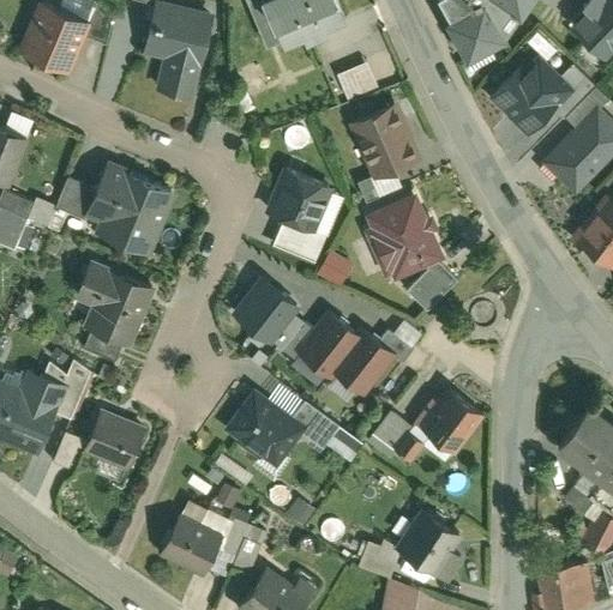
[(92,0),(61,0),(56,11),(85,23),(95,1),(92,0)]
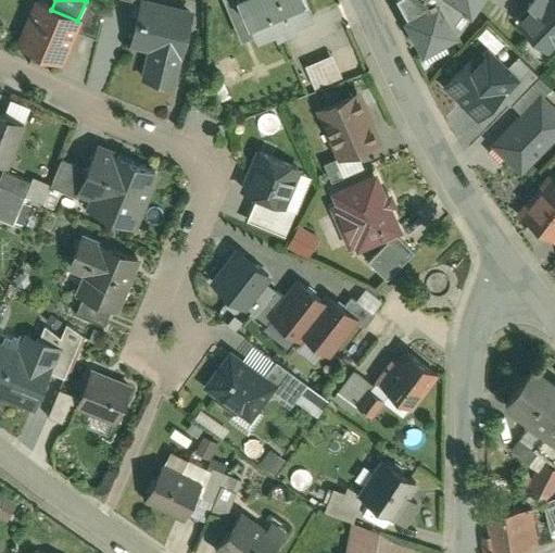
[(231,0),(238,13),(244,10),(257,40),(275,33),(277,39),(294,32),(292,25),(313,16),(306,2),(308,1),(308,0),(231,0)]
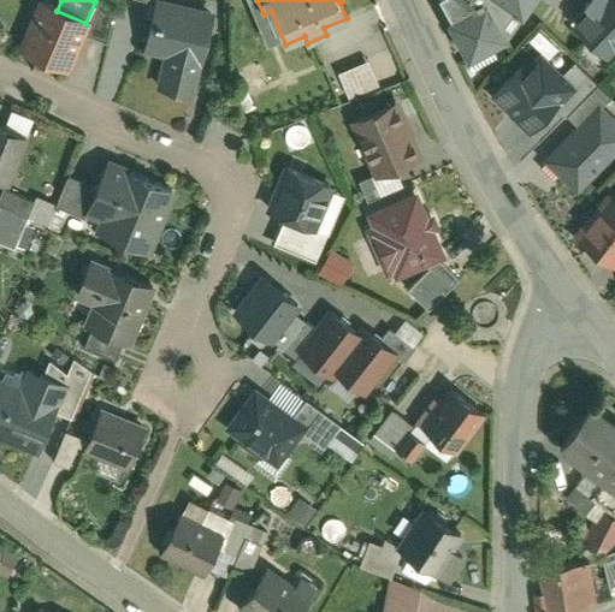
[(441,0),(438,3),(450,25),(445,28),(465,67),(507,48),(504,45),(521,22),(534,0),(441,0)]
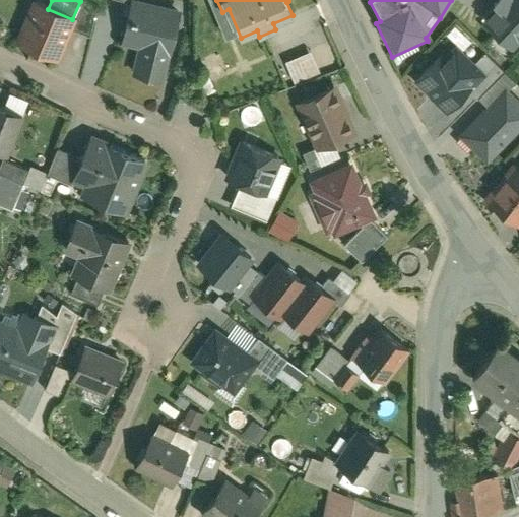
[(518,49),(518,0),(506,0),(482,26),(514,55),(518,49)]
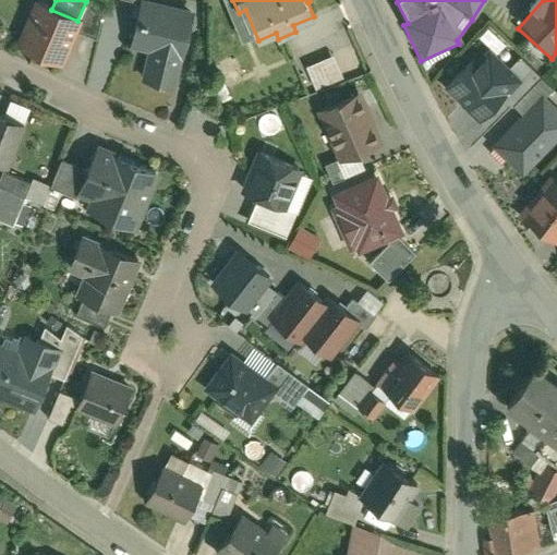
[(144,1),(142,1),(140,7),(130,49),(147,53),(141,82),(177,91),(195,14),(144,1)]
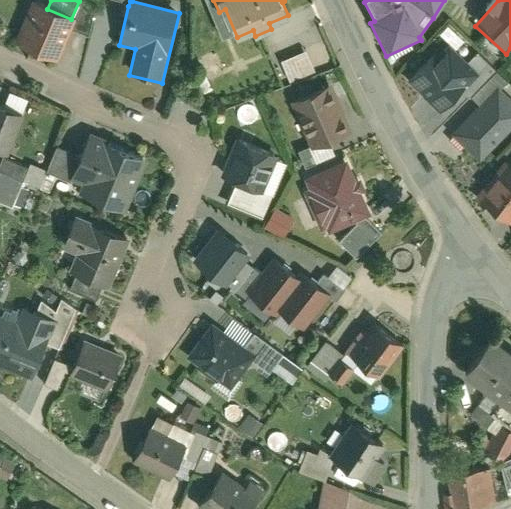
[(47,9),(32,2),(14,45),(58,64),(76,21),(71,19),(47,9)]
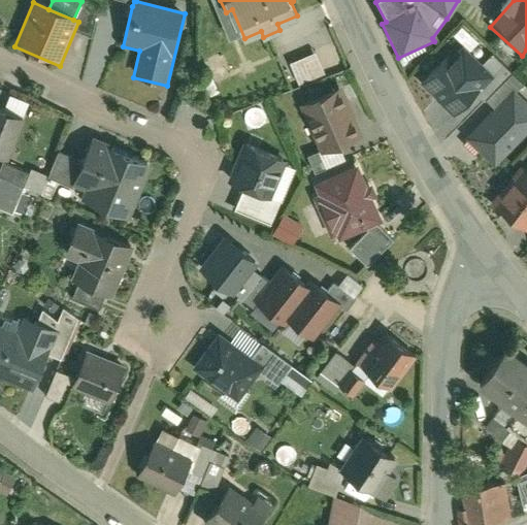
[(315,54),(289,65),(299,89),(325,77),(315,54)]
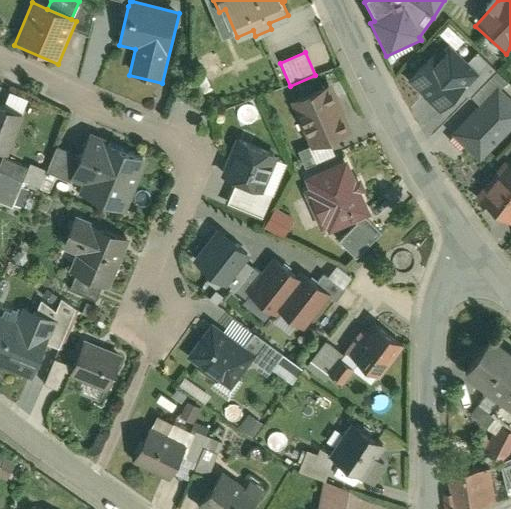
[(439,52),(406,83),(423,100),(438,116),(471,85),(459,73),(439,52)]
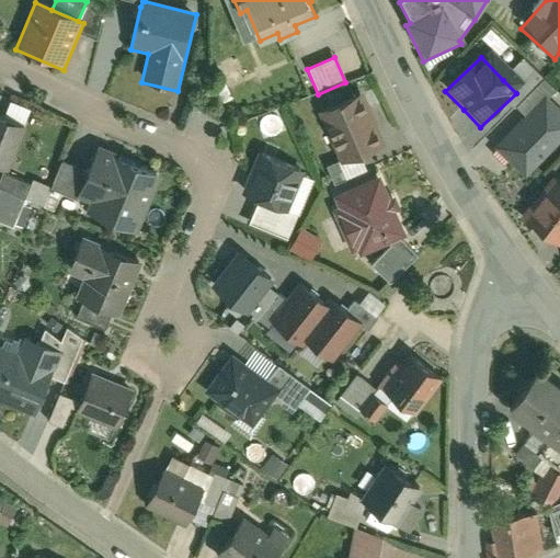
[(232,100),(221,81),(206,90),(216,109),(232,100)]
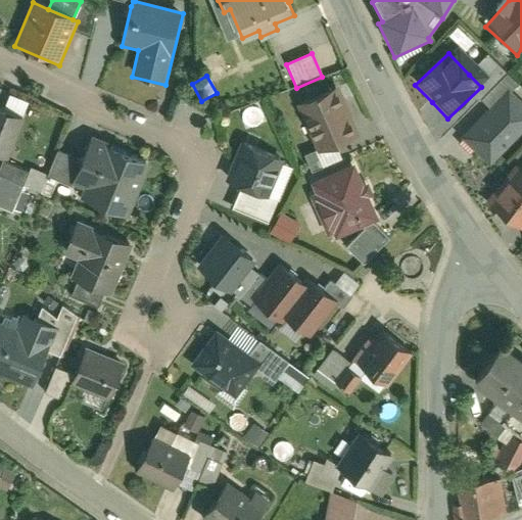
[(339,88),(296,105),(318,154),(335,147),(360,137),(339,88)]
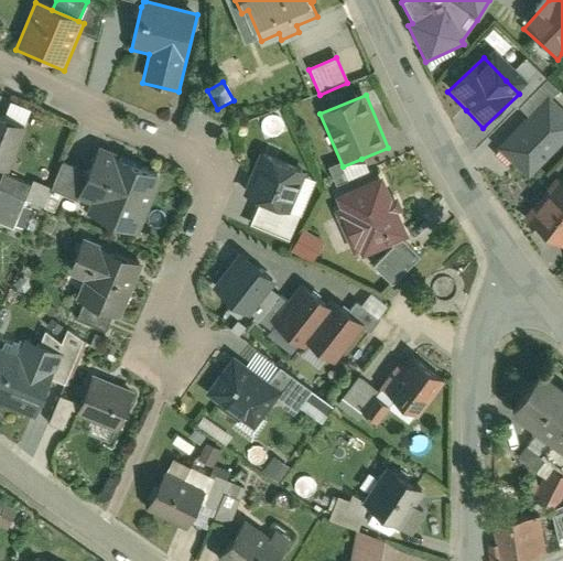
[(562,114),(551,103),(548,99),(497,152),(515,169),(530,182),(562,147),(562,114)]
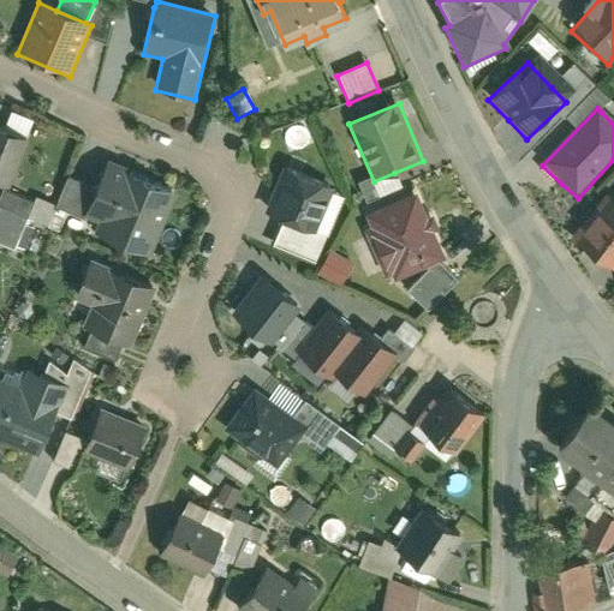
[(11,112),(4,129),(27,138),(34,121),(11,112)]
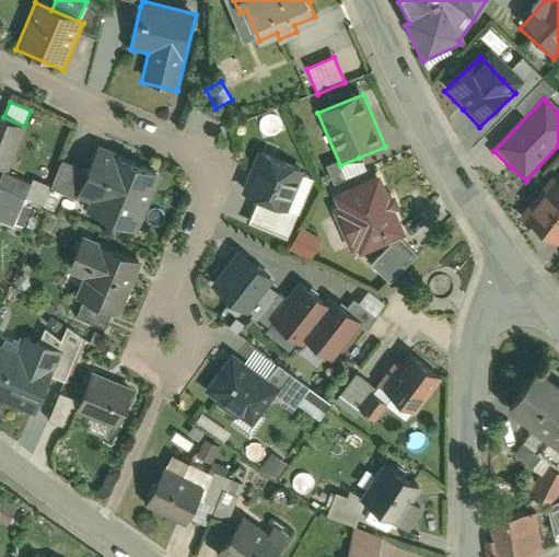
[(0,167),(6,170),(24,126),(3,117),(0,115),(0,167)]
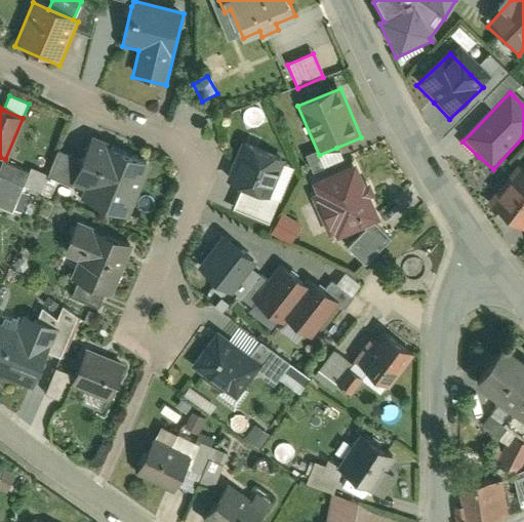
[(152,165),(99,144),(91,164),(59,151),(49,176),(58,181),(81,190),(78,199),(130,219),(152,165)]
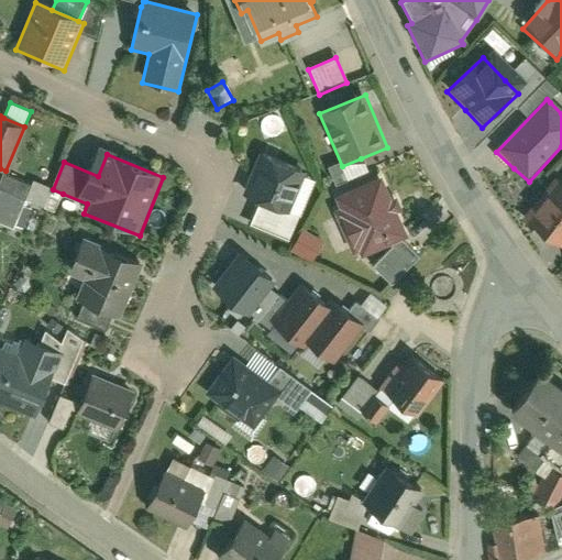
[(302,172),(262,154),(243,196),(263,205),(285,213),(301,175),(302,172)]
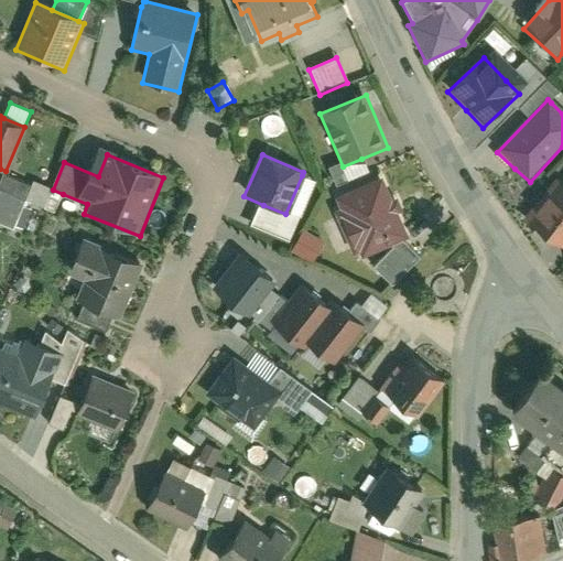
[(368,173),(361,159),(343,166),(325,174),(332,189),(368,173)]
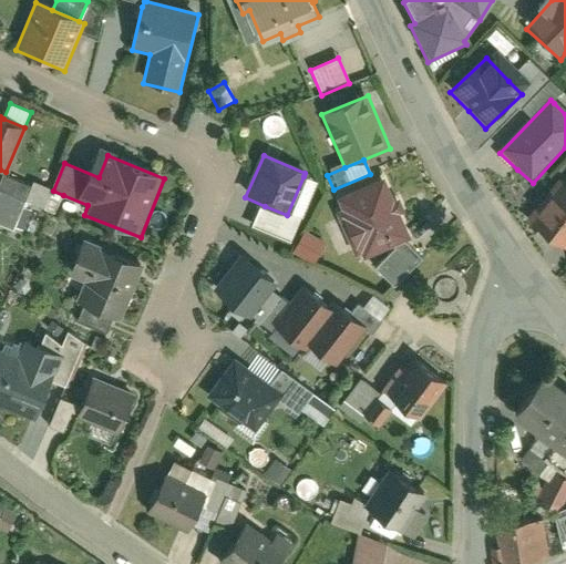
[(565,168),(563,166),(530,208),(539,216),(543,213),(565,231),(565,168)]
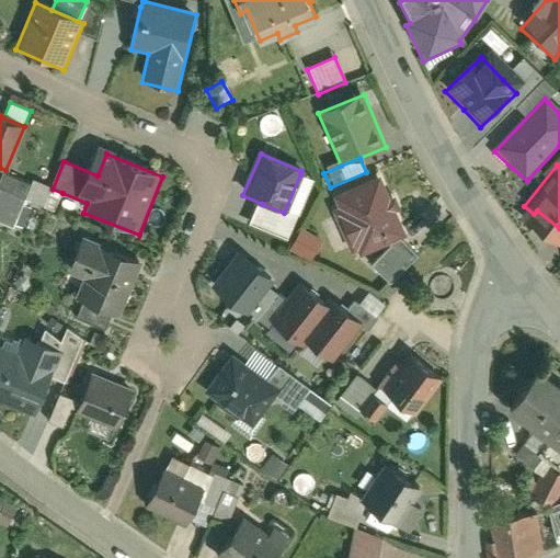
[(27,201),(34,185),(32,184),(3,173),(0,181),(0,190),(12,195),(25,200),(27,201)]
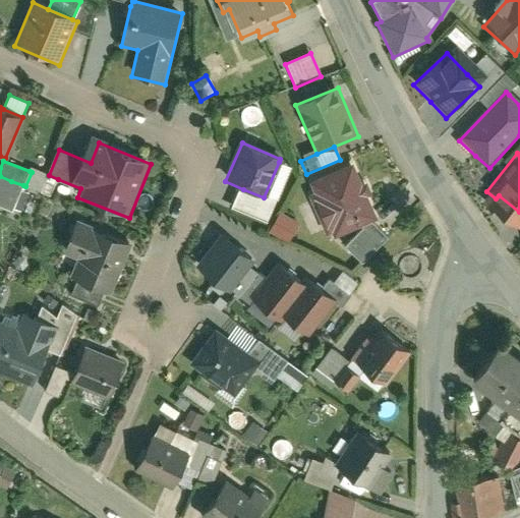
[(292,168),(279,162),(264,197),(277,204),(292,168)]
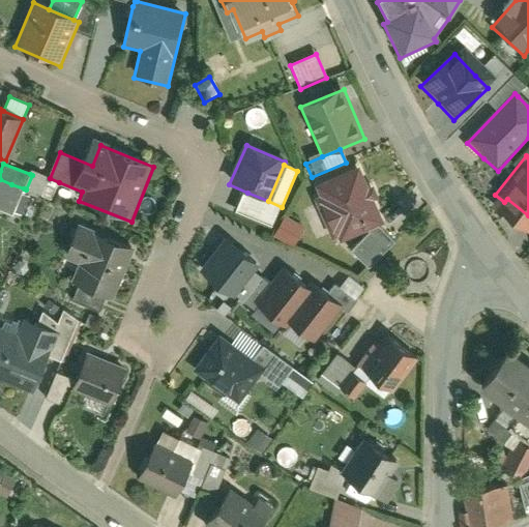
[(357,166),(314,185),(322,203),(316,205),(332,239),(338,237),(340,242),(369,230),(376,226),(384,223),(374,201),(380,198),(374,185),(369,188),(357,166)]
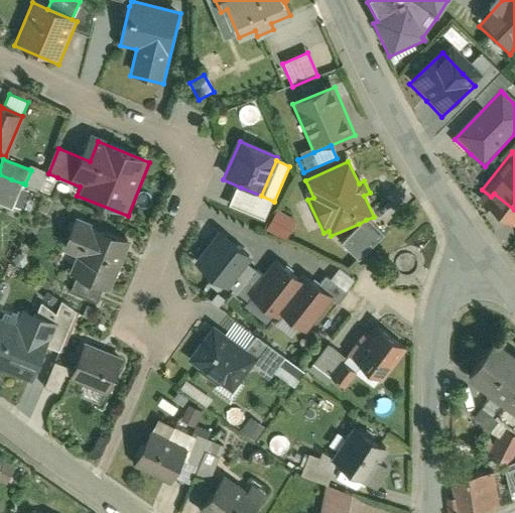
[(25,184),(41,190),(48,173),(30,166),(29,169),(31,170),(25,184)]
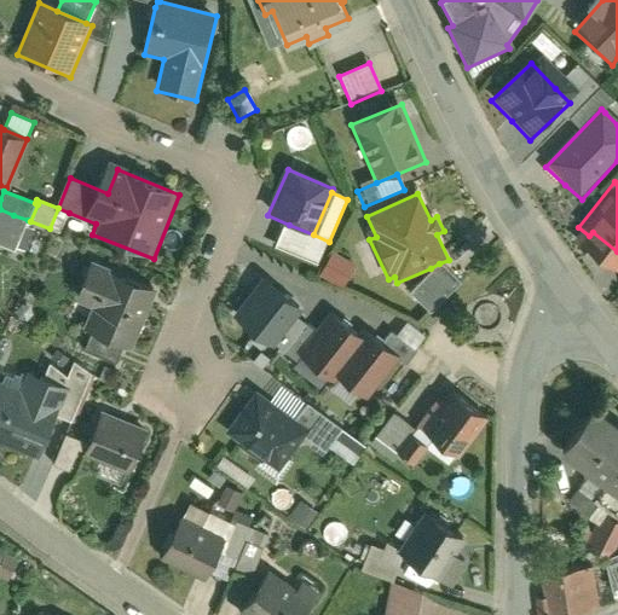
[(61,233),(69,213),(58,208),(50,228),(61,233)]
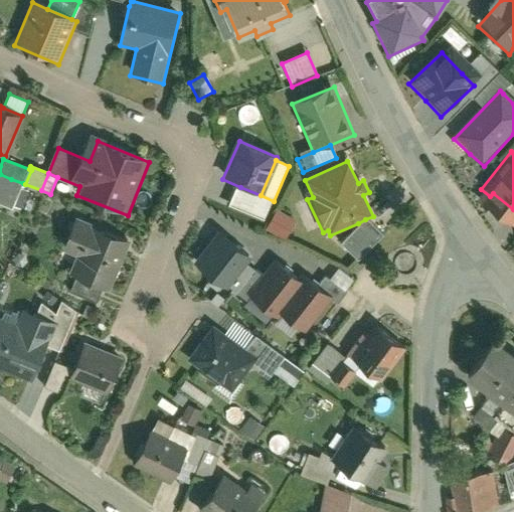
[(0,204),(1,205),(11,179),(0,174),(0,204)]
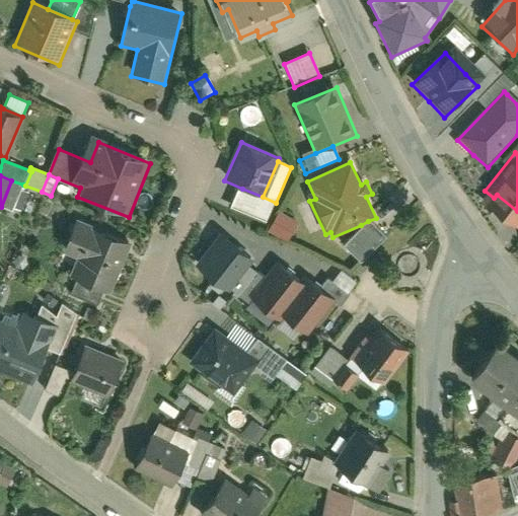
[(23,185),(11,180),(1,207),(13,212),(23,185)]
